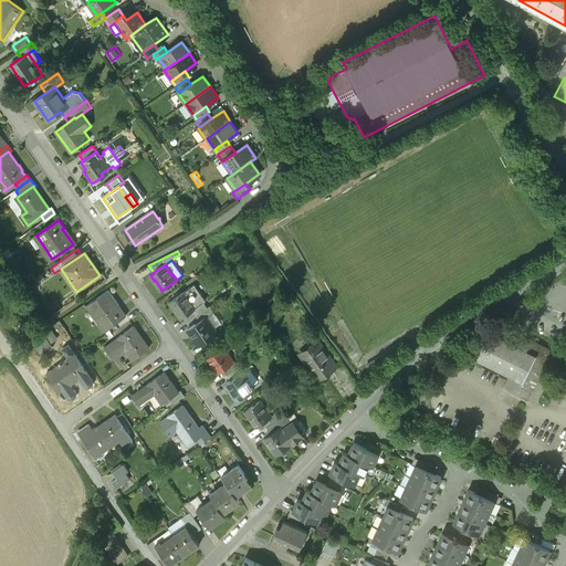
[(192,304),(195,307),(202,302),(206,301),(195,284),(184,292),(192,304)]
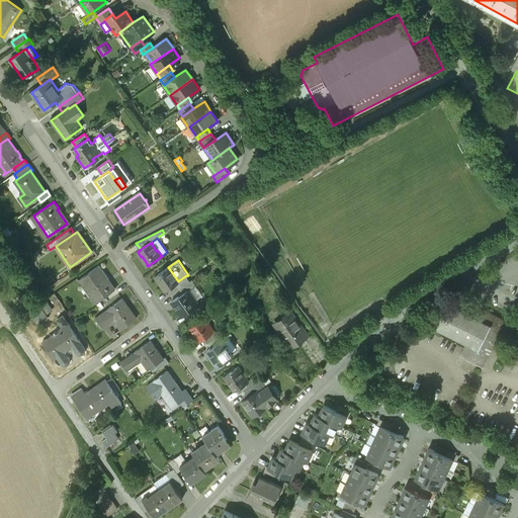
[(115,288),(99,265),(78,279),(94,303),(115,288)]
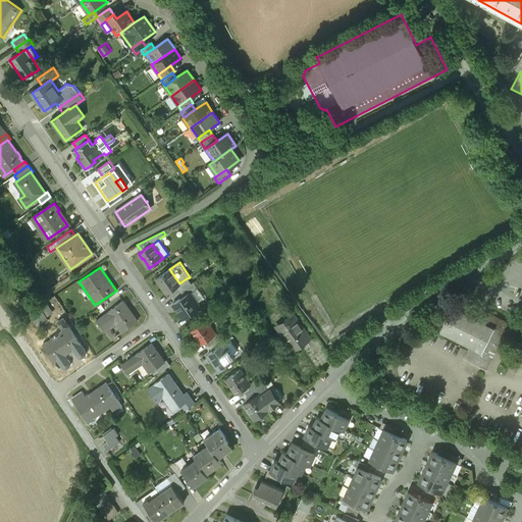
[(169,269),(155,279),(156,279),(157,278),(163,285),(162,286),(166,293),(165,294),(166,294),(178,285),(180,284),(179,283),(177,280),(169,269)]
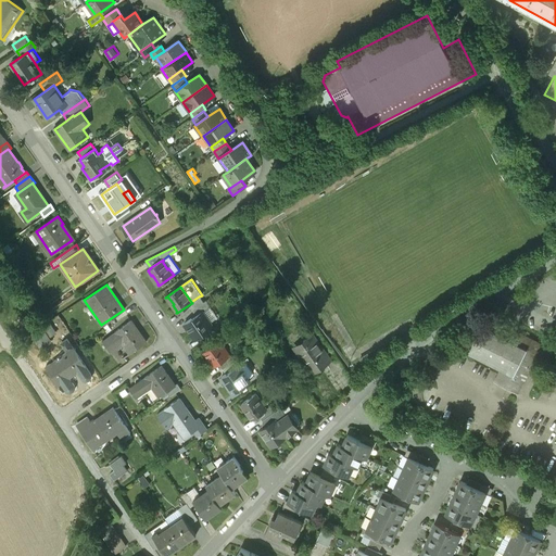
[(199,297),(191,302),(192,303),(190,304),(193,310),(203,302),(199,297)]
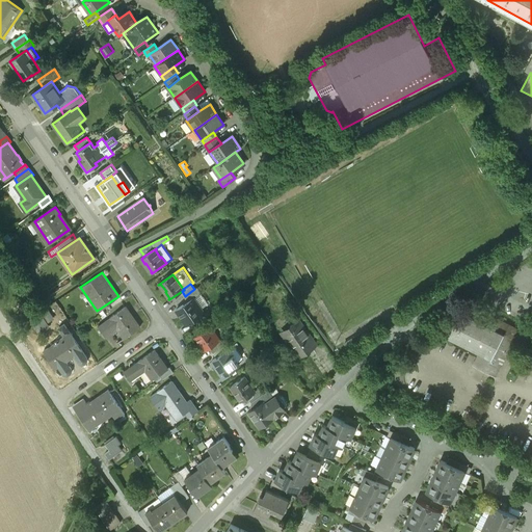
[(185,296),(189,301),(193,297),(201,292),(197,287),(194,289),(185,296)]
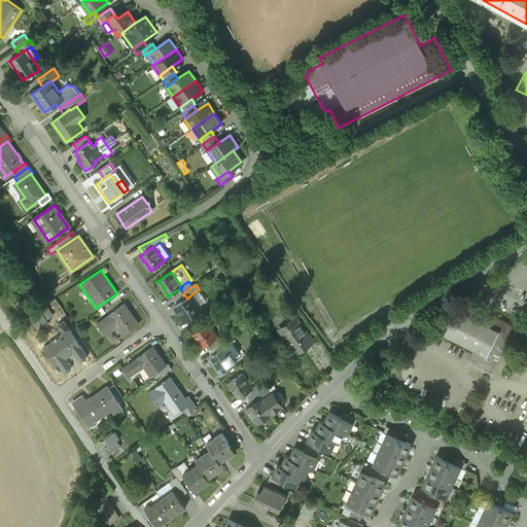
[(199,289),(191,294),(192,295),(190,297),(196,305),(199,304),(205,299),(199,289)]
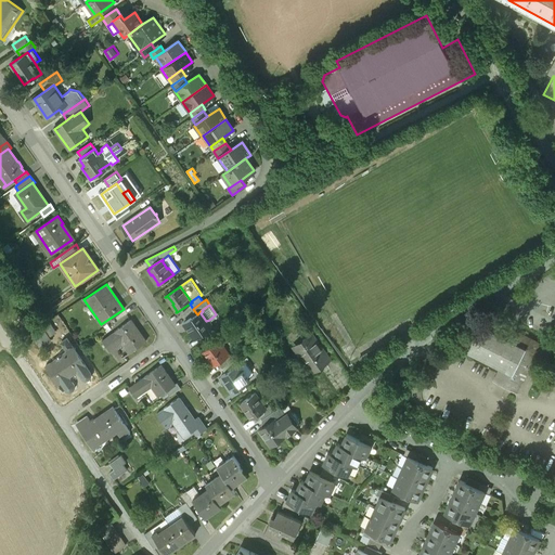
[(203,311),(202,310),(197,314),(184,323),(195,339),(214,326),(209,320),(206,321),(201,313),(203,311)]
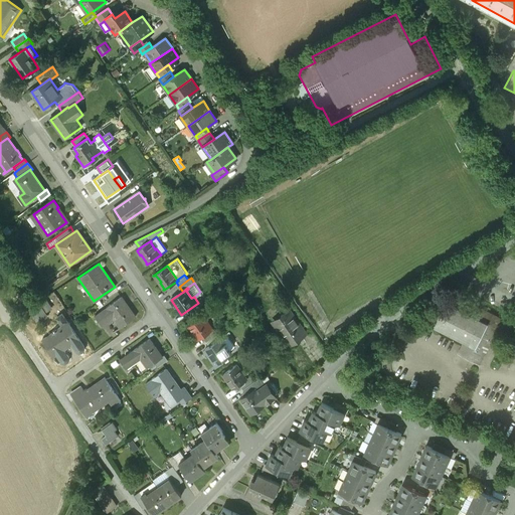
[(449,303),(444,300),(432,323),(465,340),(458,353),(479,364),(502,319),(454,294),(449,303)]
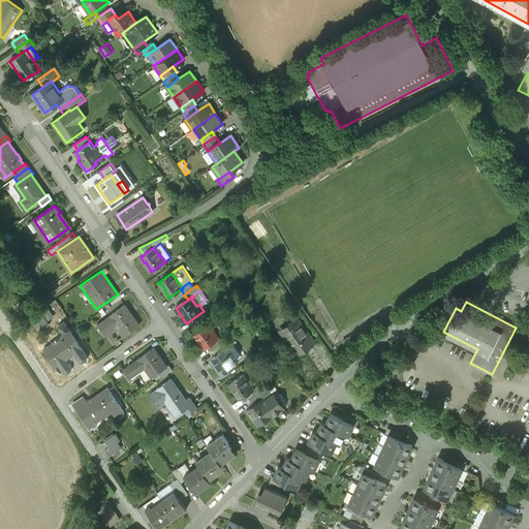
[(48,305),(30,316),(38,330),(50,322),(48,319),(54,315),(48,305)]
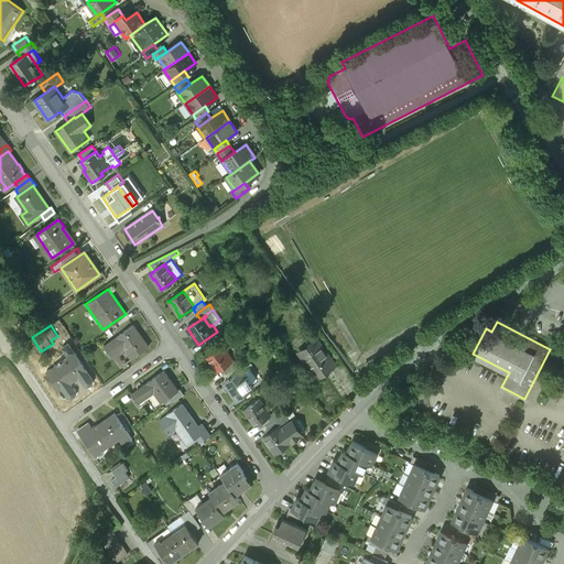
[(131,358),(148,347),(132,325),(116,336),(117,337),(104,346),(111,356),(123,347),(131,358)]
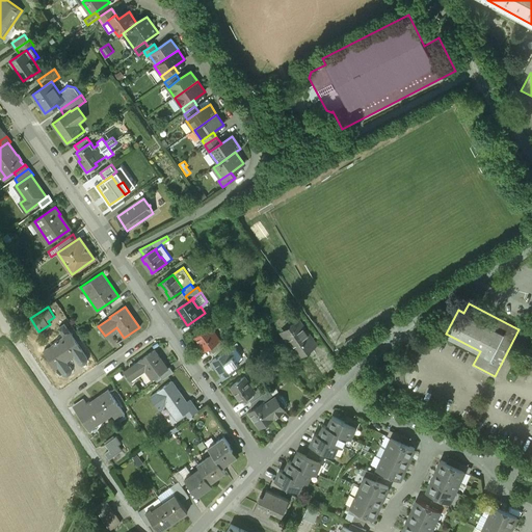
[(312,313),(326,333),(334,328),(319,308),(312,313)]
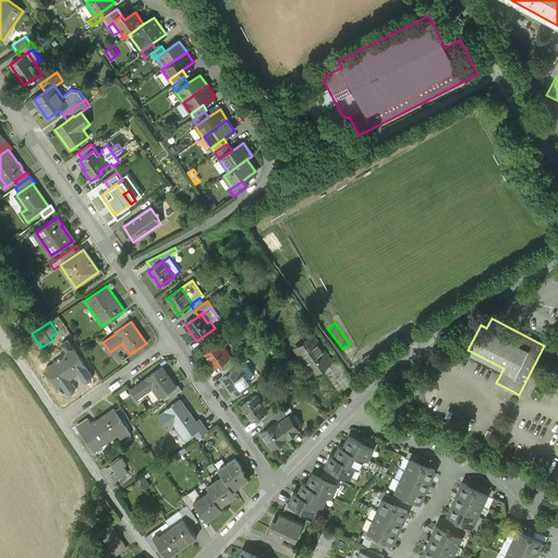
[(329,360),(312,336),(304,341),(306,344),(296,351),(313,374),(327,364),(330,362),(329,360)]
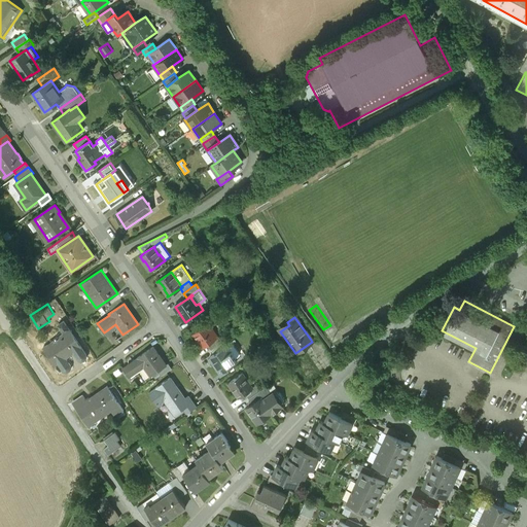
[(364,326),(366,331),(378,324),(375,320),(364,326)]
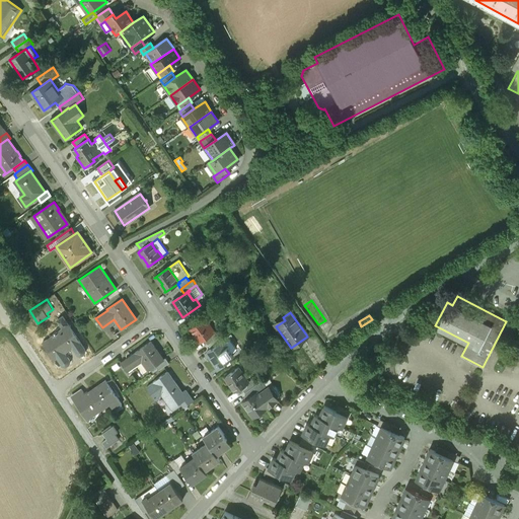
[(84,348),(63,316),(57,319),(63,327),(43,342),(54,359),(57,357),(62,363),(62,364),(63,365),(64,365),(65,365),(66,365),(67,365),(67,364),(68,364),(69,363),(69,362),(69,361),(69,360),(69,359),(64,352),(73,347),(77,353),(78,354),(79,354),(80,355),(81,355),(82,354),(83,354),(84,353),(84,352),(85,351),(85,350),(84,349),(84,348)]
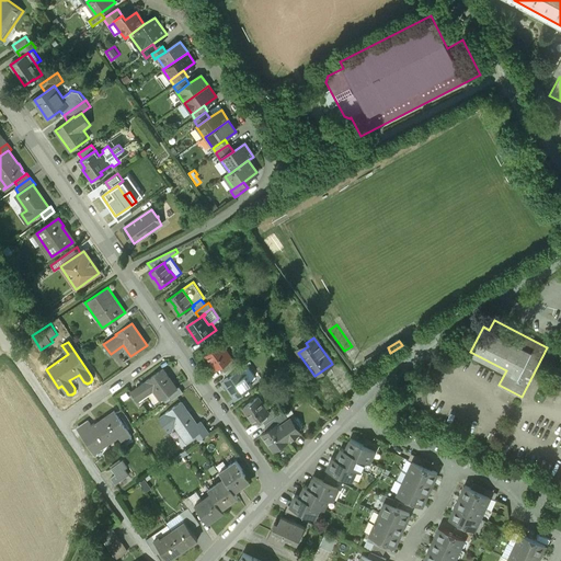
[(225,353),(219,345),(206,354),(217,369),(221,366),(232,358),(227,351),(225,353)]
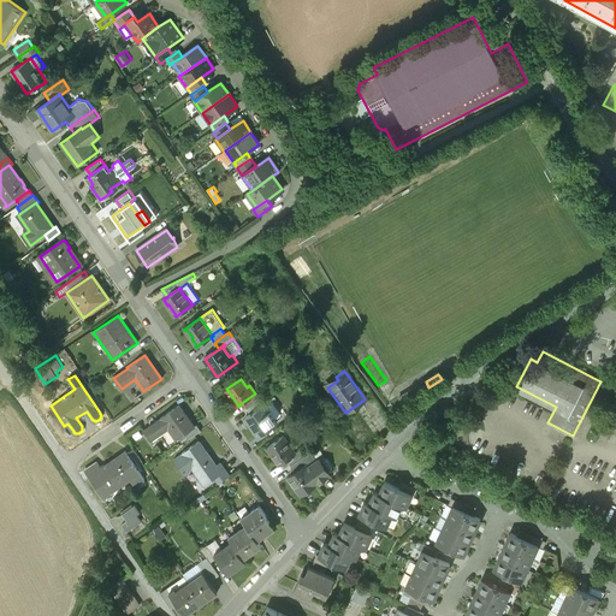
[(410,391),(414,396),(428,388),(426,381),(410,391)]
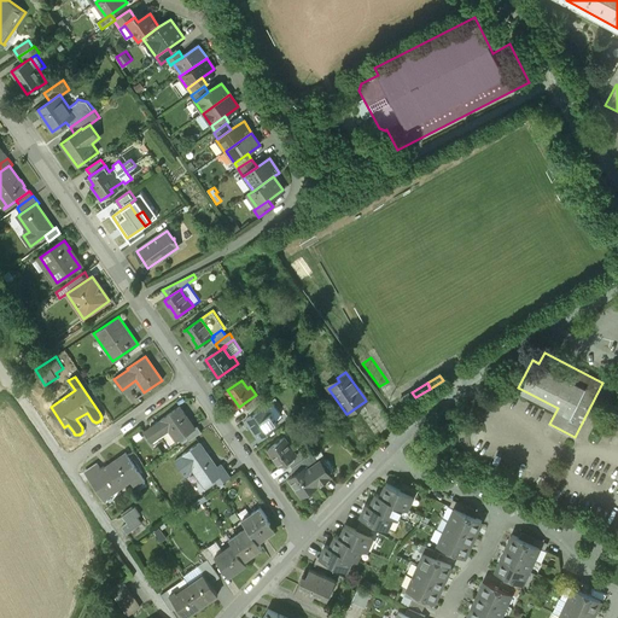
[(365,398),(366,401),(362,403),(371,414),(383,407),(372,392),(365,398)]
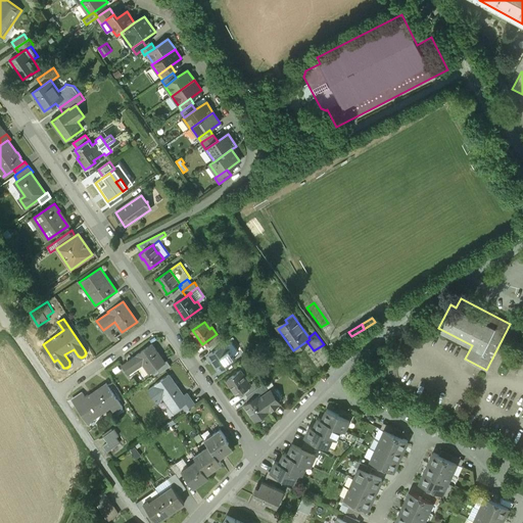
[(338,338),(340,342),(351,336),(348,332),(338,338)]
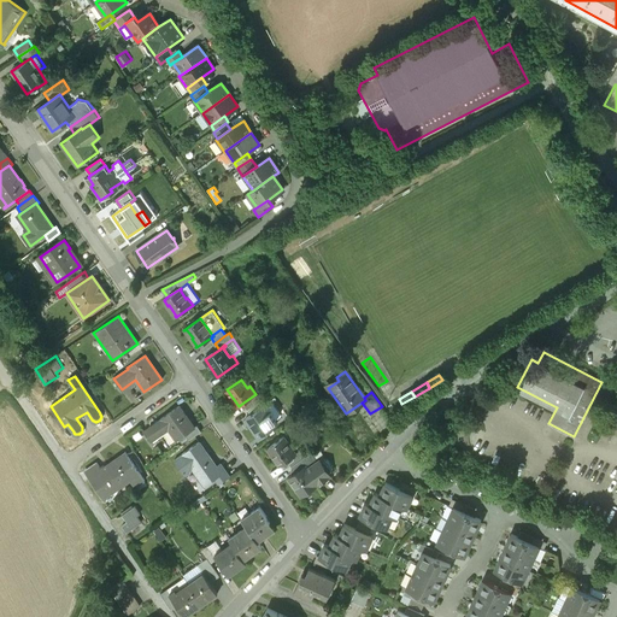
[(244,403),(248,409),(260,400),(256,394),(244,403)]
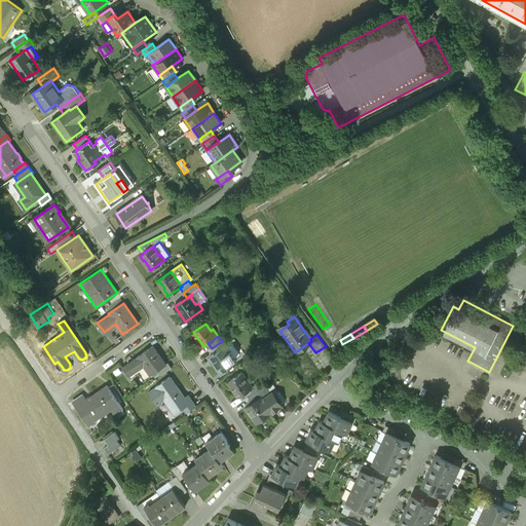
[(212,348),(215,353),(225,346),(222,341),(212,348)]
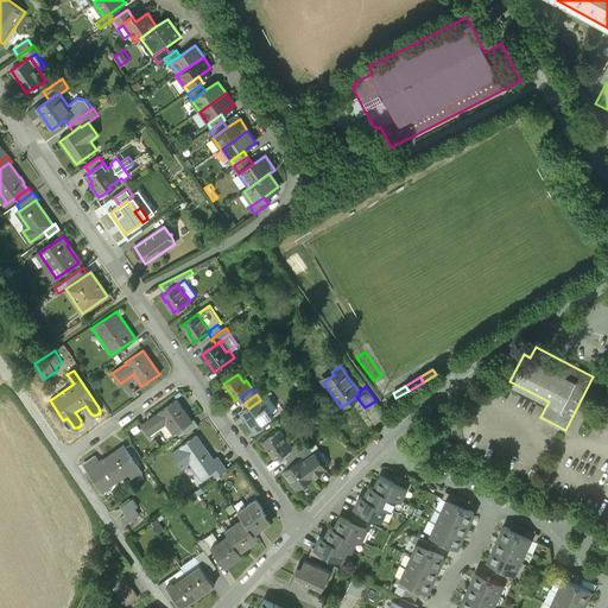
[(177,399),(158,412),(141,424),(149,435),(153,431),(156,429),(159,432),(166,444),(185,431),(182,428),(191,420),(177,400),(177,399)]
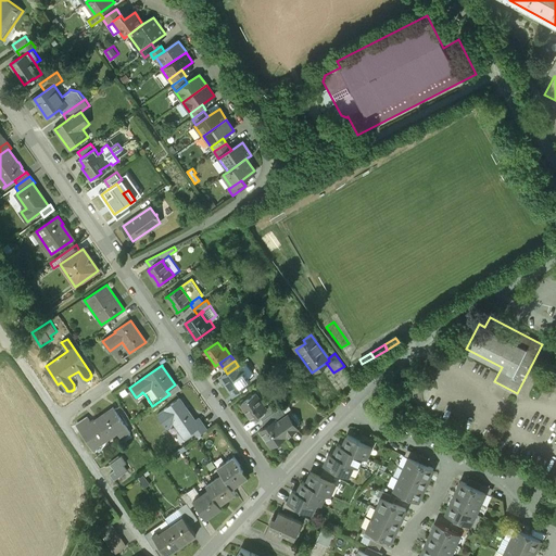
[(247,376),(239,366),(238,366),(227,374),(222,378),(223,378),(227,383),(226,383),(234,393),(247,383),(243,378),(247,376)]
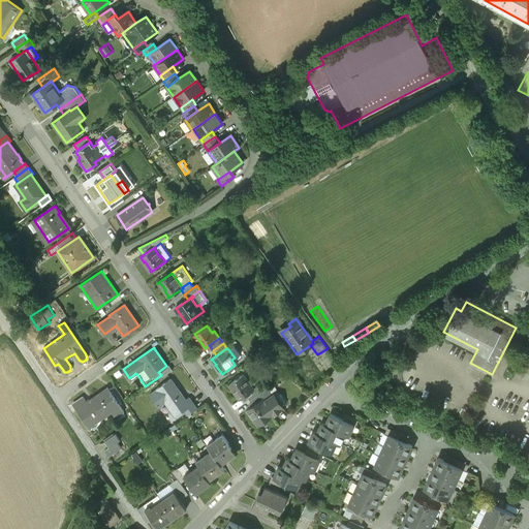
[(166,366),(158,372),(161,375),(162,377),(173,370),(168,364),(166,366)]
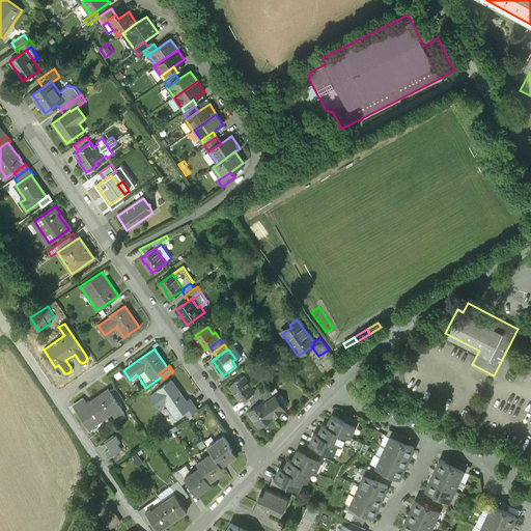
[(254,390),(244,375),(230,386),(241,400),(248,395),(255,391),(254,390)]
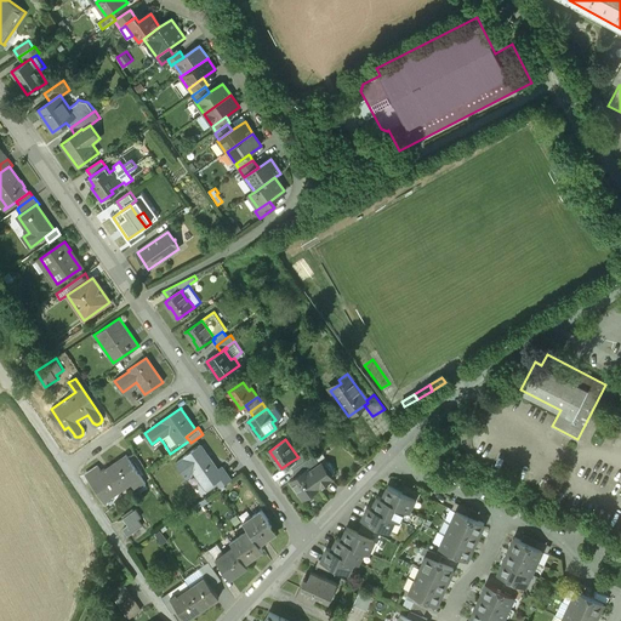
[(220,468),(201,443),(183,456),(184,457),(176,462),(186,476),(195,468),(200,476),(205,489),(216,482),(227,473),(222,466),(220,468)]
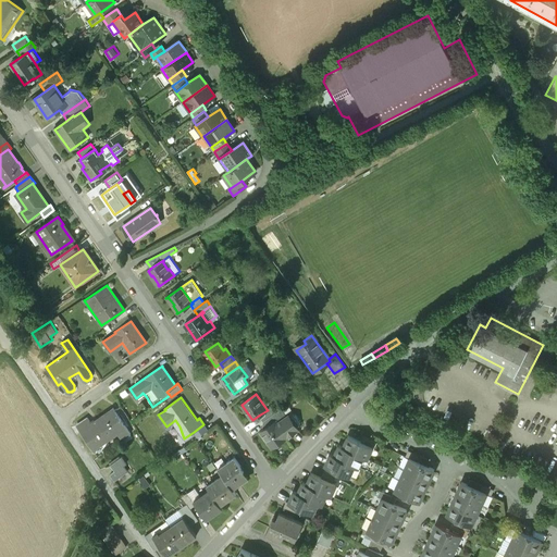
[(281,408),(285,415),(292,410),(287,404),(281,408)]
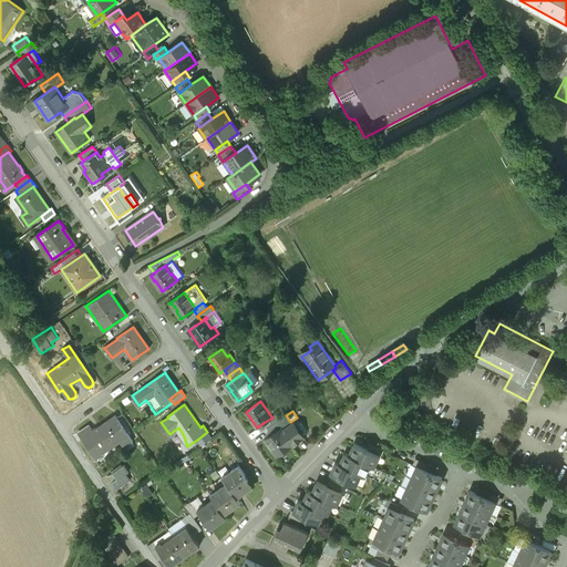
[(269,429),(280,420),(276,414),(271,416),(272,418),(265,422),(269,429)]
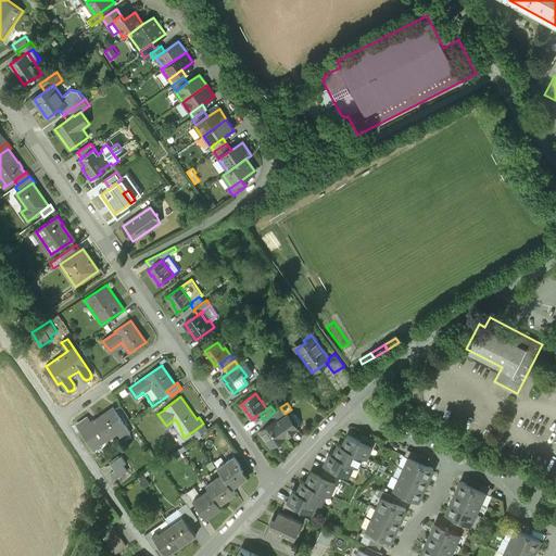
[(129,432),(113,407),(90,422),(87,417),(77,424),(80,429),(79,430),(92,449),(116,433),(121,439),(129,432)]
